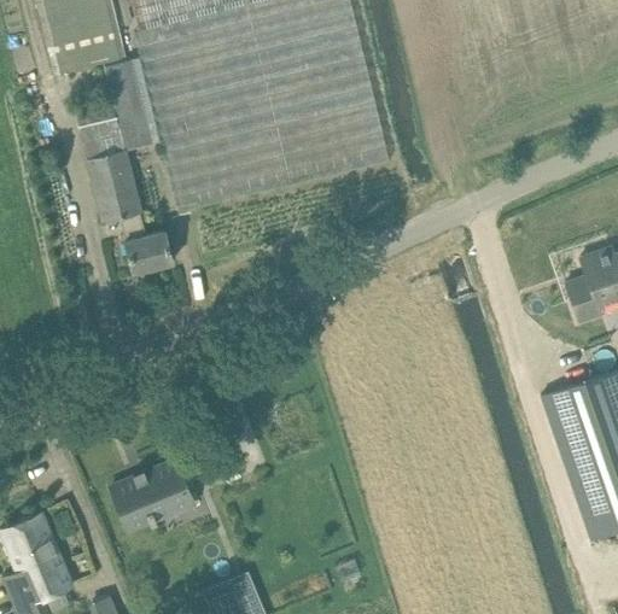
[(111,0),(34,0),(44,50),(70,45),(74,66),(122,58),(111,0)]
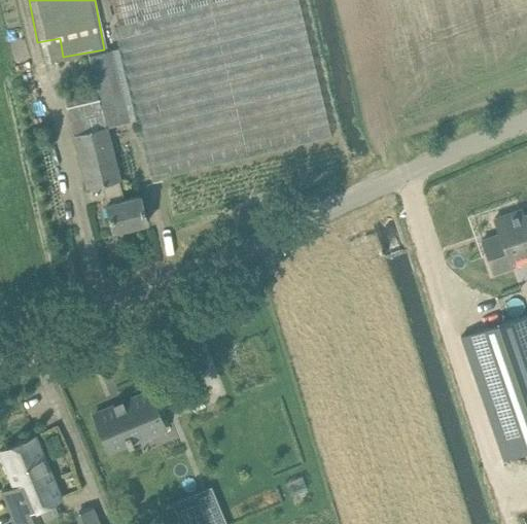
[(106,130),(136,121),(118,49),(106,53),(89,58),(95,85),(106,130)]
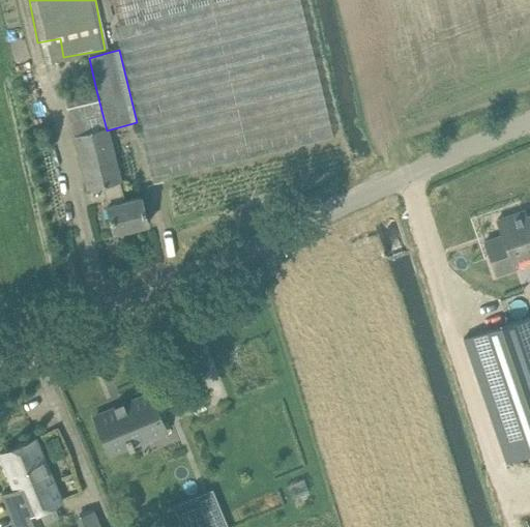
[(65,93),(76,138),(107,130),(95,86),(65,93)]
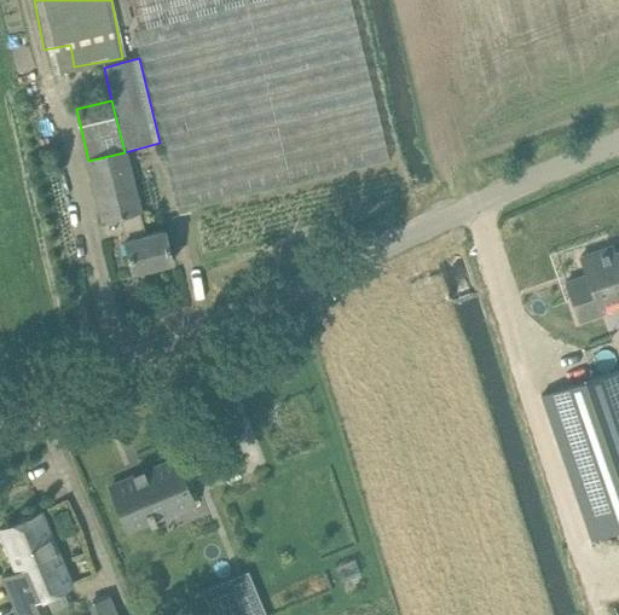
[(103,224),(119,220),(139,214),(125,152),(88,161),(87,161),(103,224)]
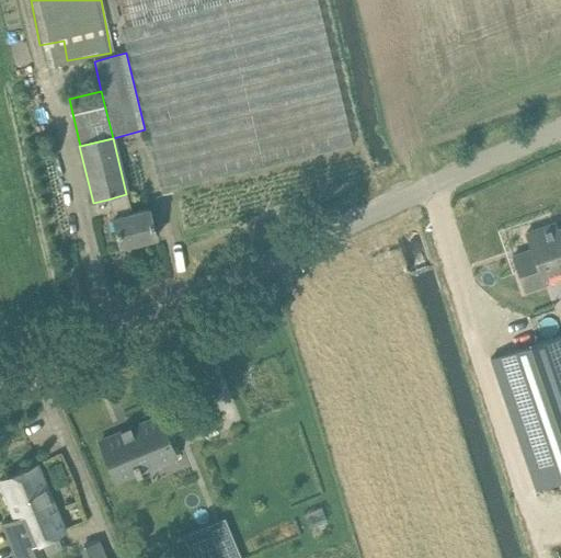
[(130,216),(126,194),(107,200),(113,220),(112,220),(119,250),(156,241),(149,212),(130,216)]
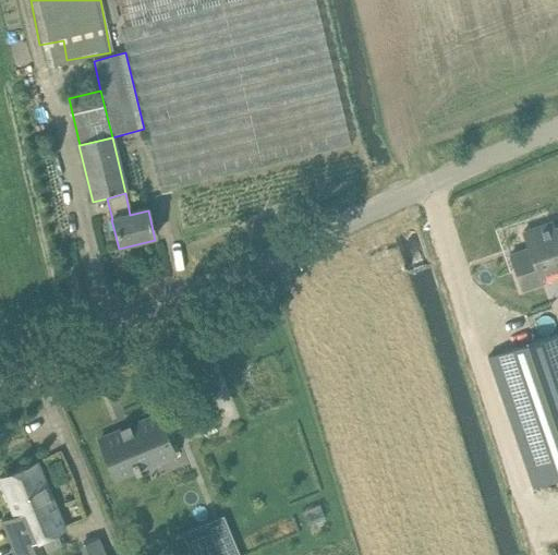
[(540,278),(557,270),(557,229),(542,236),(540,229),(523,236),(529,251),(510,257),(522,293),(542,286),(540,278)]
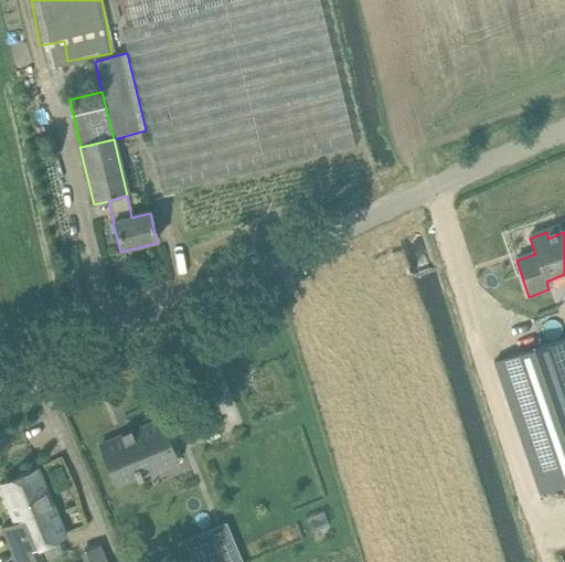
[(564,486),(564,339),(493,364),(501,385),(541,496),(564,486)]
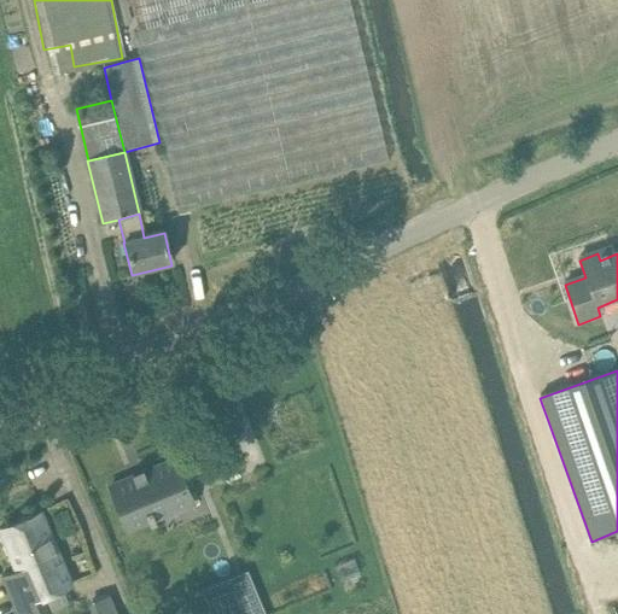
[(110,489),(128,532),(192,506),(174,462),(144,475),(143,472),(141,473),(143,477),(134,479),(133,475),(132,477),(133,479),(110,489)]
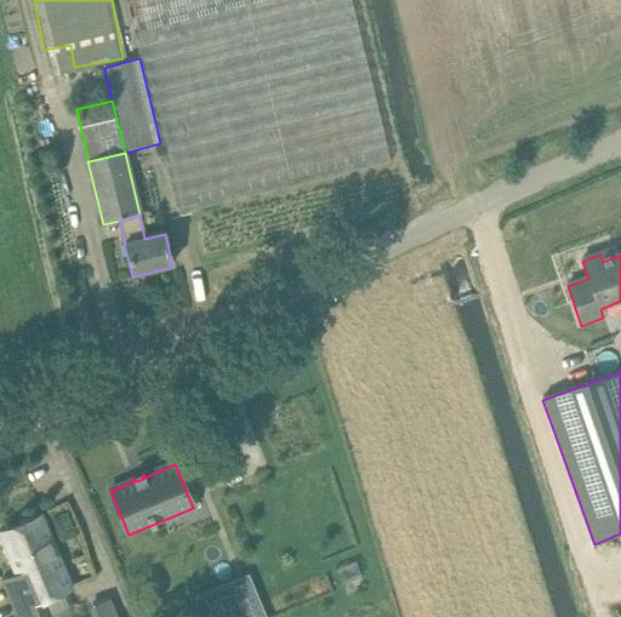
[(43,603),(72,590),(40,516),(0,533),(0,536),(17,576),(1,582),(16,616),(49,616),(43,603)]
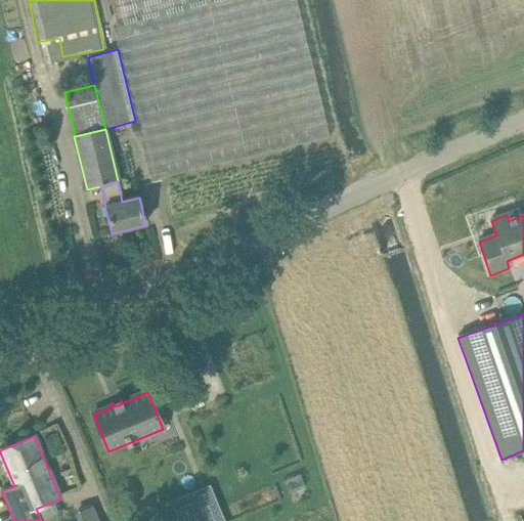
[(204,520),(197,503),(175,512),(178,520),(222,520),(220,515),(209,520),(204,520)]
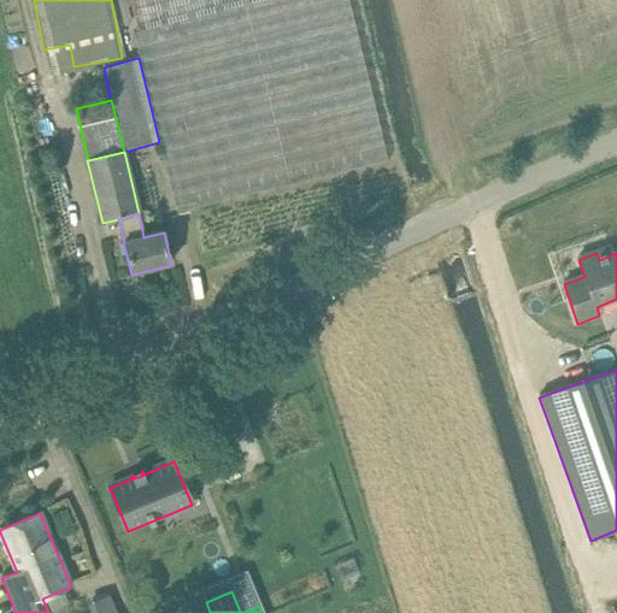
[(116,612),(107,593),(92,600),(98,612),(116,612)]
